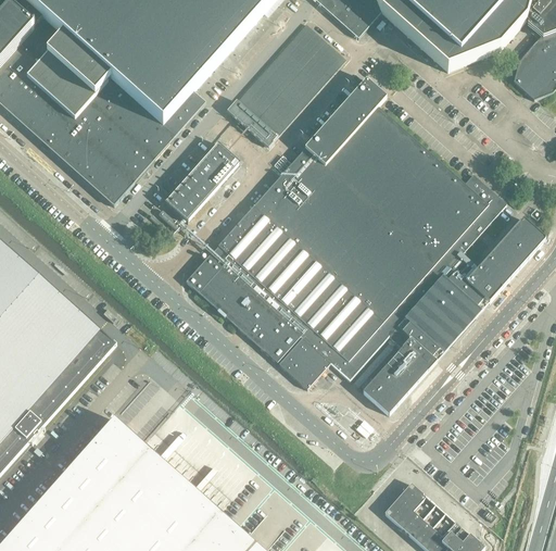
[(0,0),(0,101),(114,203),(206,100),(194,89),(275,0),(0,0)]
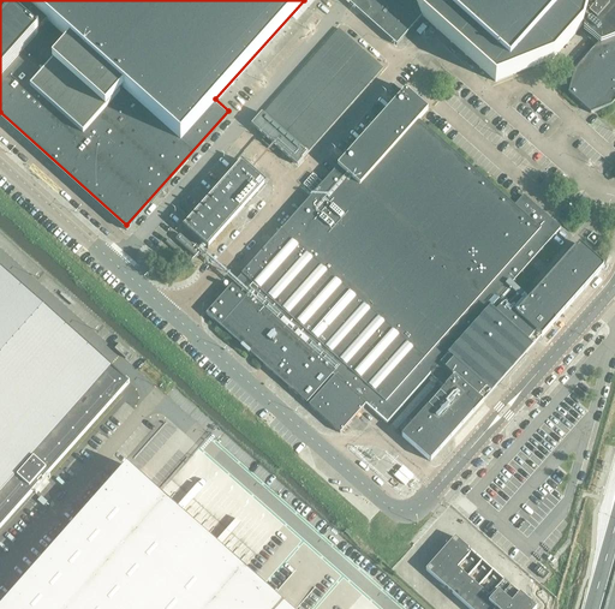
[(351,0),(395,40),(422,11),(495,77),(511,70),(554,53),(581,22),(584,24),(583,24),(593,34),(598,39),(573,66),(567,88),(579,99),(590,108),(595,106),(611,100),(614,94),(614,0),(351,0)]
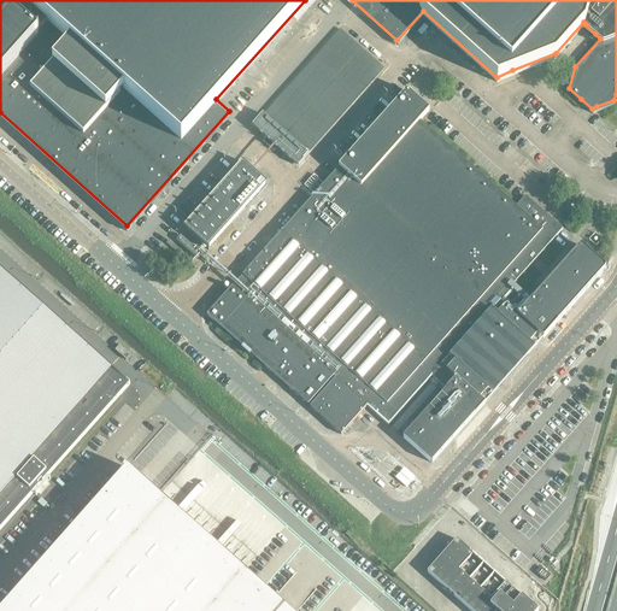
[(383,63),(340,24),(252,121),(298,160),(383,63)]
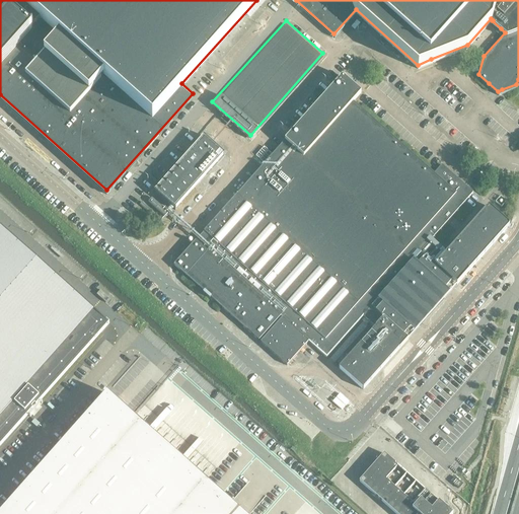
[(342,72),(174,261),(260,336),(281,312),(282,313),(261,338),(287,361),(309,337),(326,352),(363,311),(376,322),(339,363),(363,384),(509,221),(488,202),(447,248),(432,234),(472,189),(442,161),(434,169),(353,97),(361,88),(342,72)]
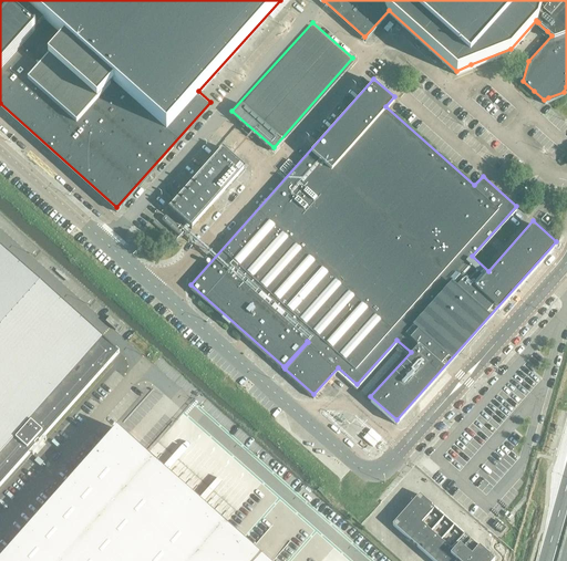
[(192,224),(212,200),(245,164),(222,143),(168,204),(192,224)]
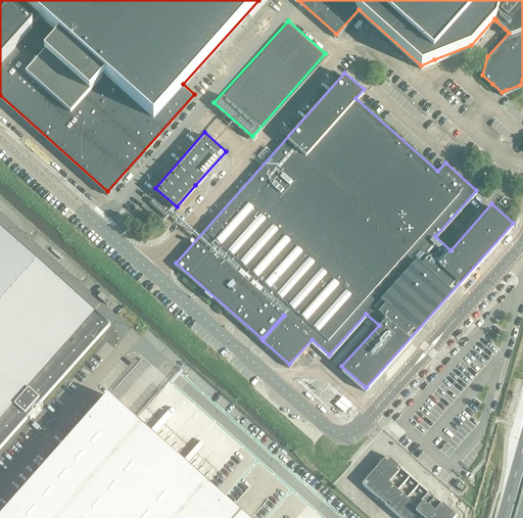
[(171,209),(153,194),(149,199),(167,215),(171,209)]
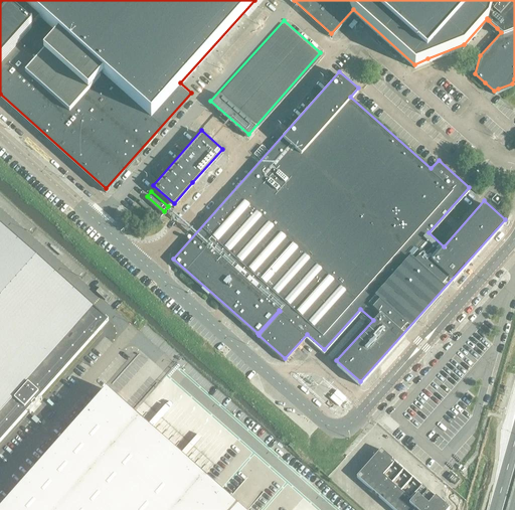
[(141,195),(138,198),(162,219),(165,216),(141,195)]
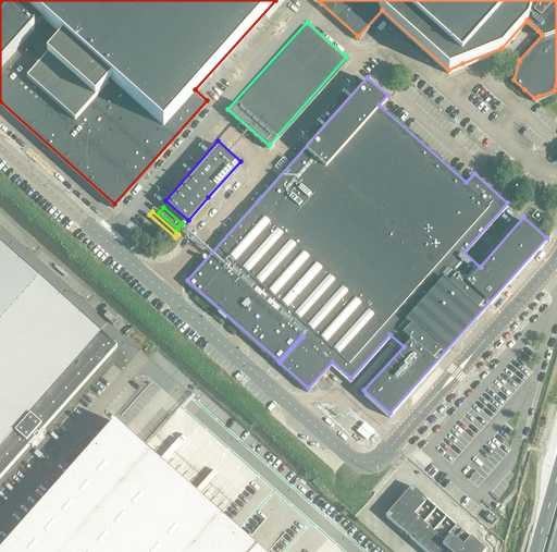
[(0,473),(35,433),(115,343),(0,241),(0,473)]
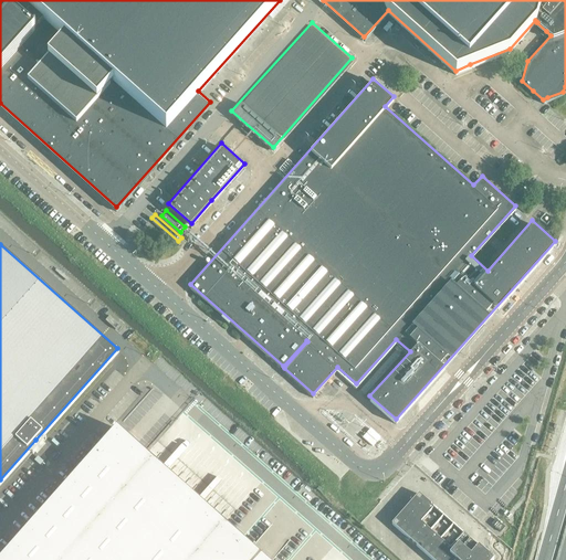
[(270,559),(242,535),(116,423),(0,553),(0,559),(270,559)]
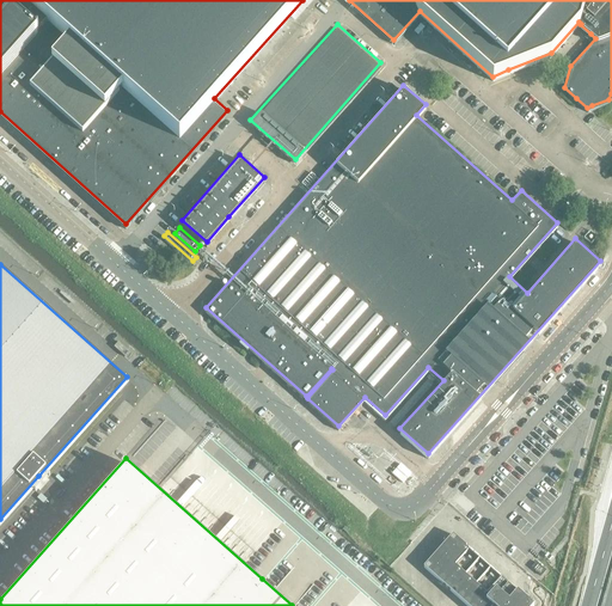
[(457,496),(467,506),(472,501),(461,491),(457,496)]
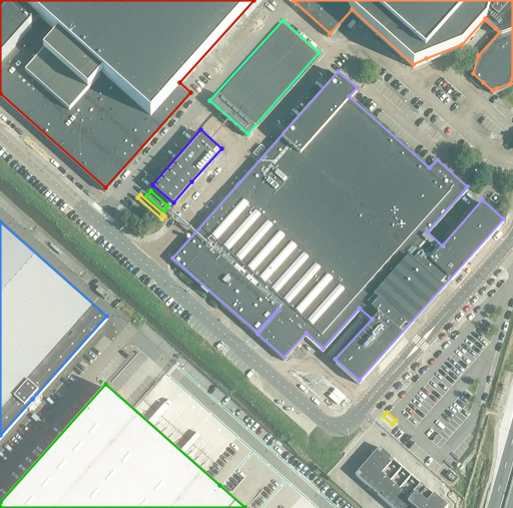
[(443,507),(447,504),(424,484),(426,481),(392,451),(390,453),(380,444),(356,471),(397,507),(443,507)]
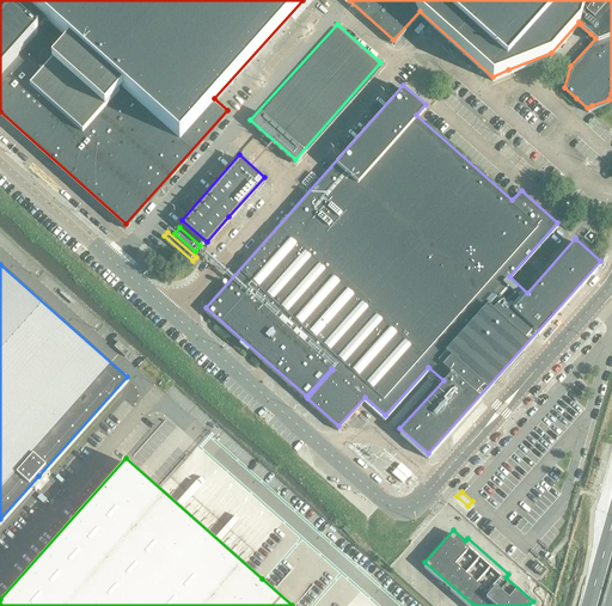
[(537,557),(532,562),(542,570),(546,565),(537,557)]
